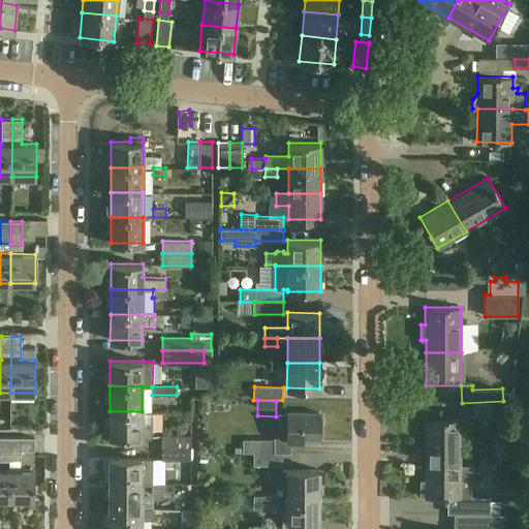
[(503,414),(503,401),(489,402),(489,414),(503,414)]
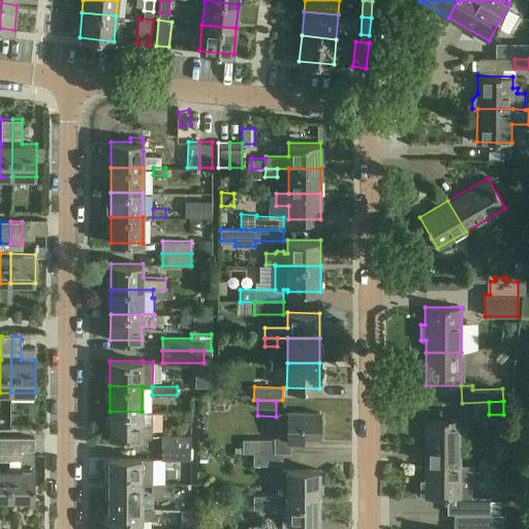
[(110,411),(110,436),(152,436),(152,411),(142,411),(110,411)]
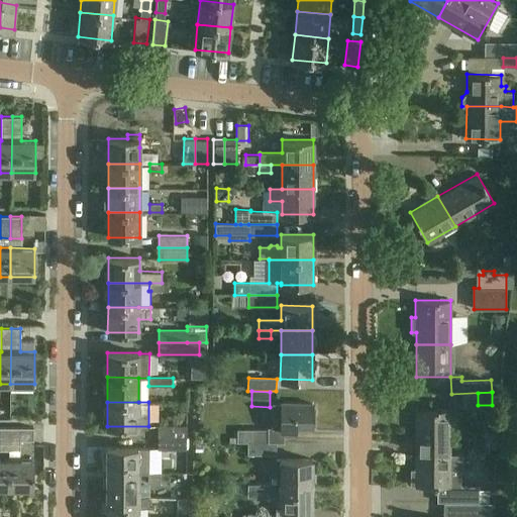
[(313,405),(313,403),(274,402),(274,427),(281,427),(281,430),(297,430),(297,428),(312,428),(312,417),(316,418),(316,406),(313,405)]
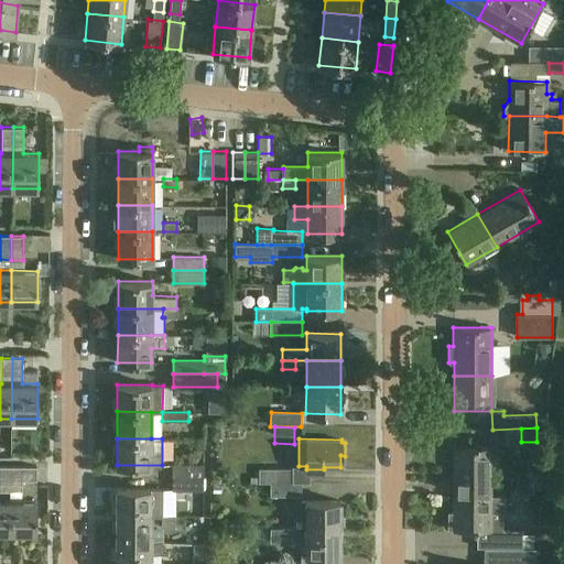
[(491,446),(454,446),(454,495),(491,495),(491,446)]
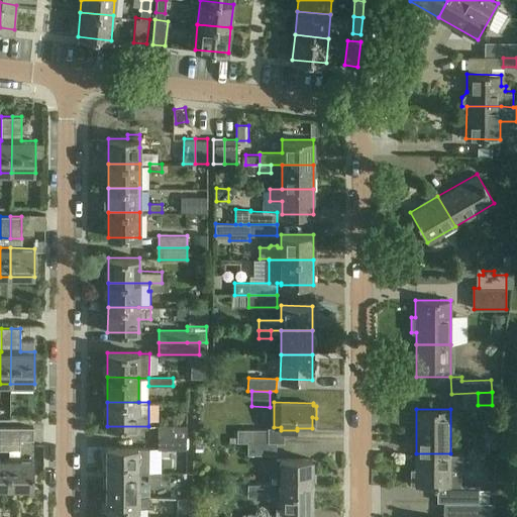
[(187,425),(159,425),(159,437),(187,437),(187,425)]
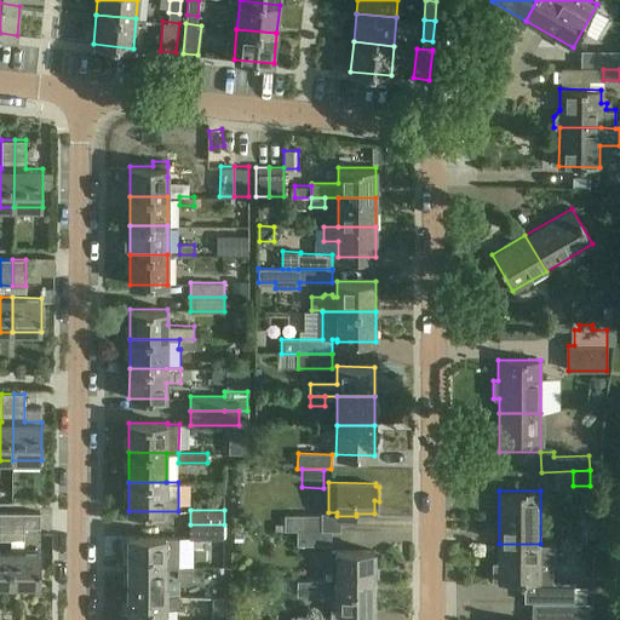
[(0,512),(0,539),(11,540),(11,514),(0,512)]
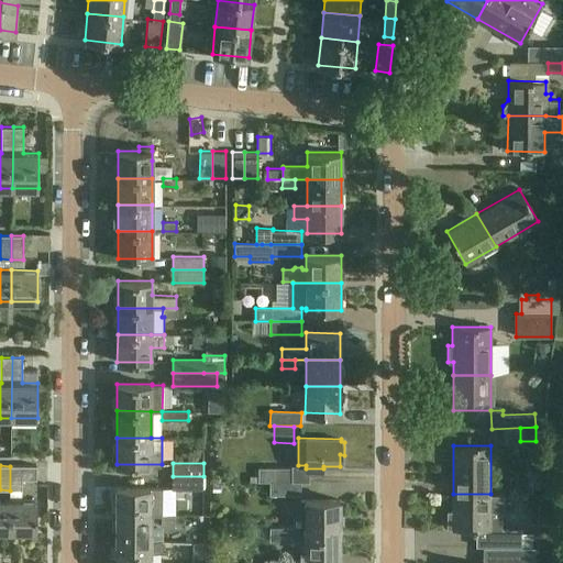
[(22,490),(22,479),(36,479),(36,466),(10,466),(10,490),(22,490)]
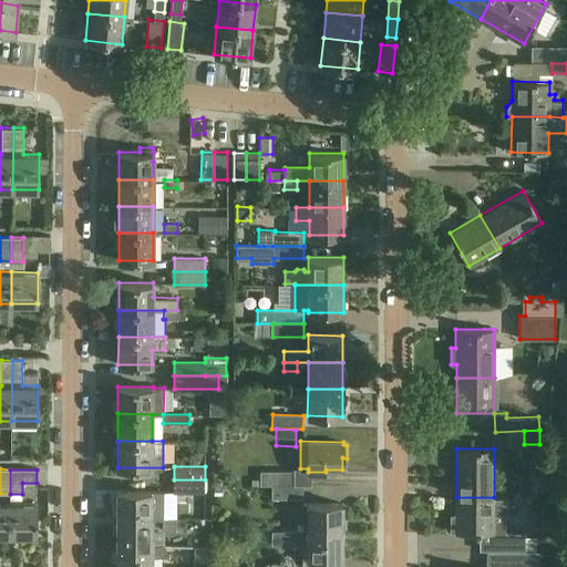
[(260,485),(271,485),(294,484),(294,471),(260,471),(260,485)]
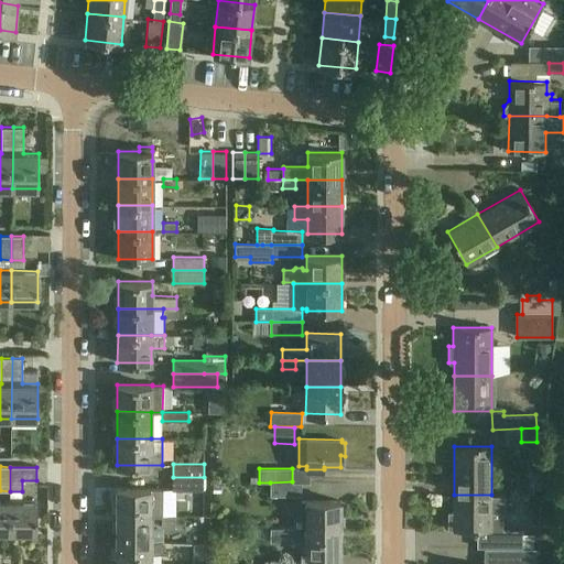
[(347,487),(347,468),(325,468),(325,487),(347,487)]
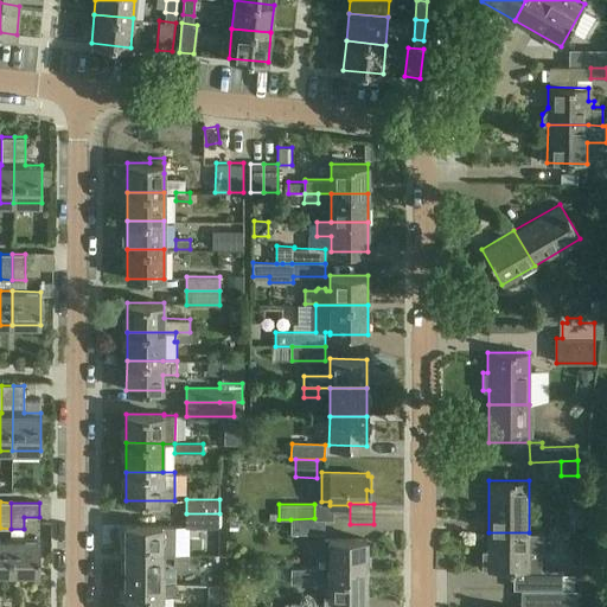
[(219,528),(219,513),(186,513),(186,526),(219,528)]
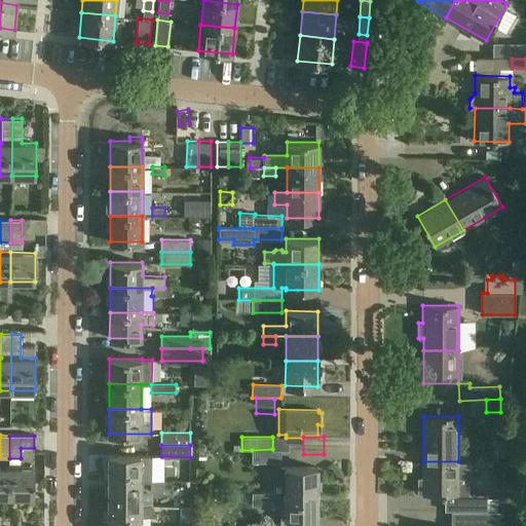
[(472,464),(499,465),(499,447),(472,447),(472,464)]
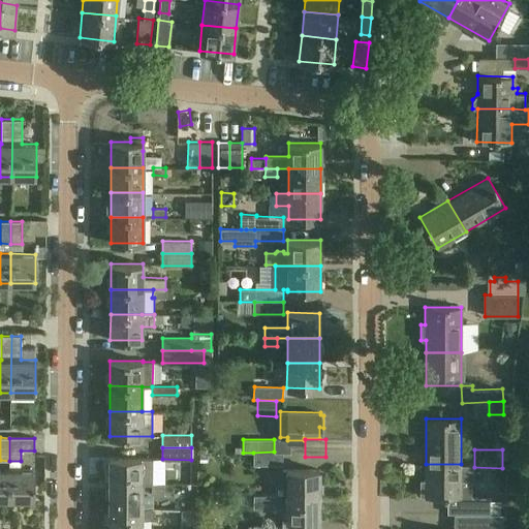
[(253,453),(253,465),(282,465),(282,452),(274,452),(253,453)]
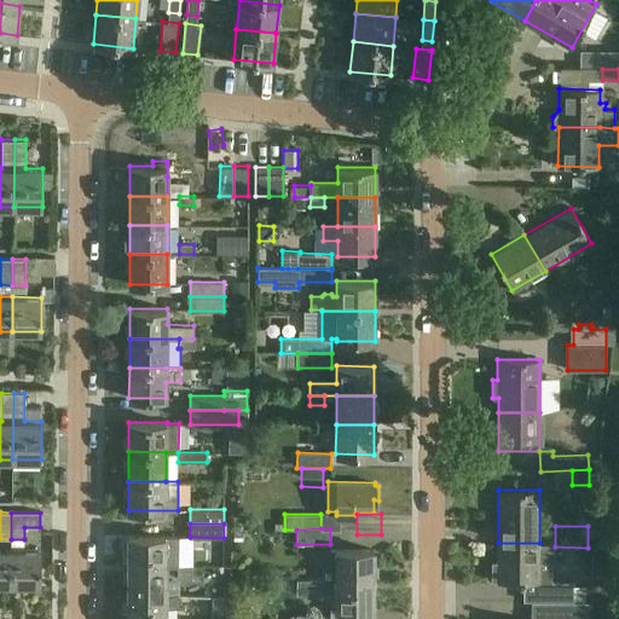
[(165,566),(177,566),(179,566),(179,536),(128,536),(127,566),(165,566)]
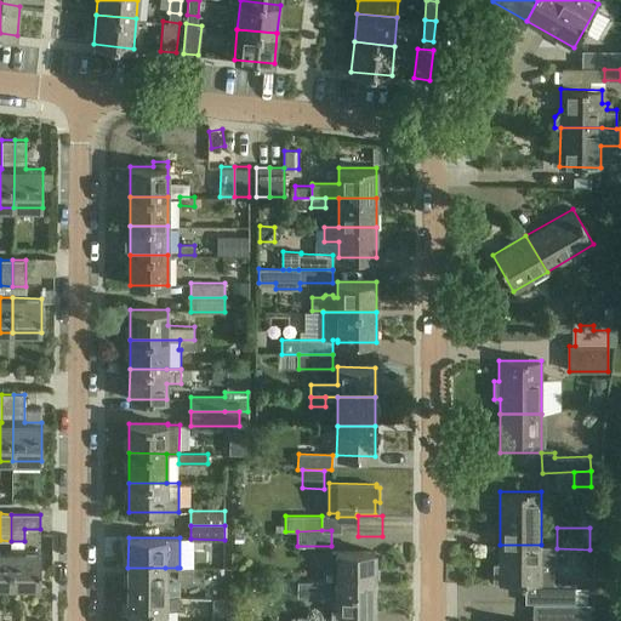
[(24,541),(11,541),(11,552),(11,587),(40,587),(40,552),(23,552),(24,541)]
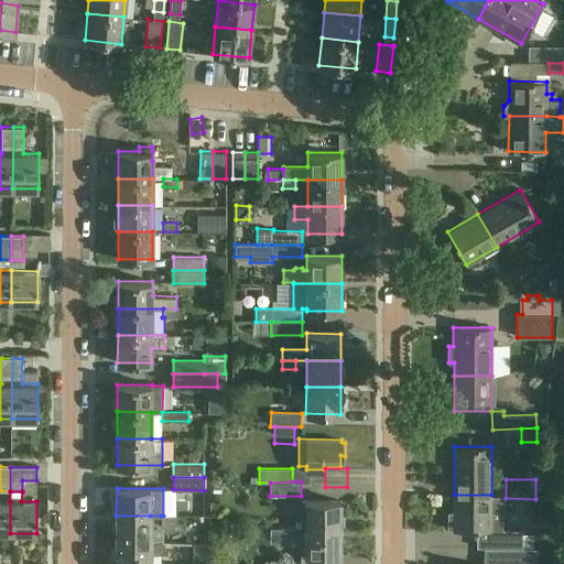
[(491,530),(491,495),(454,495),(454,530),(491,530)]
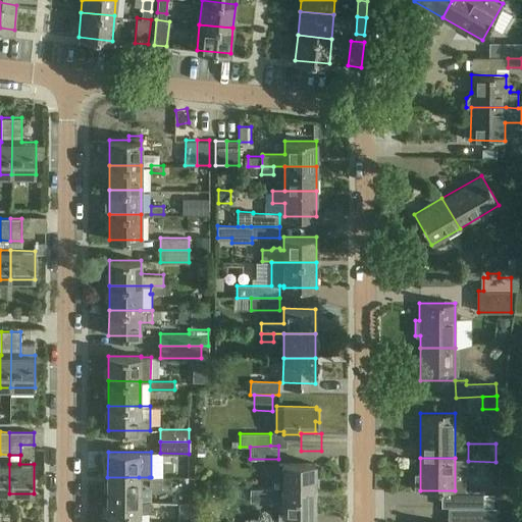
[(282,463),(282,488),(315,488),(315,464),(282,463)]
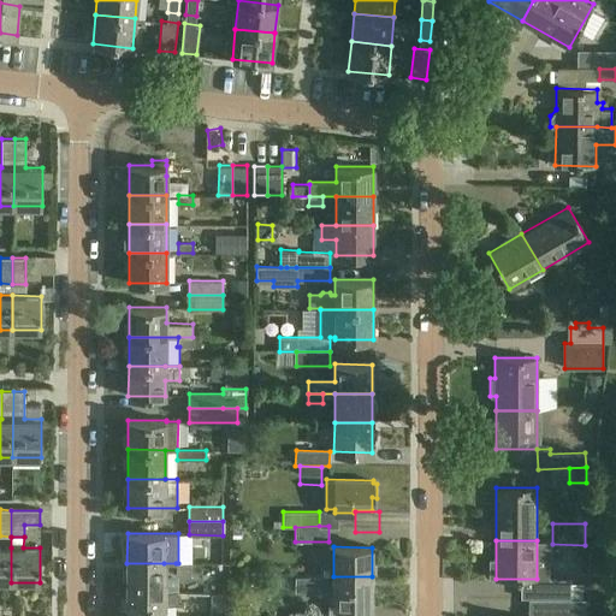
[(0,582),(11,582),(11,548),(0,548),(0,582)]
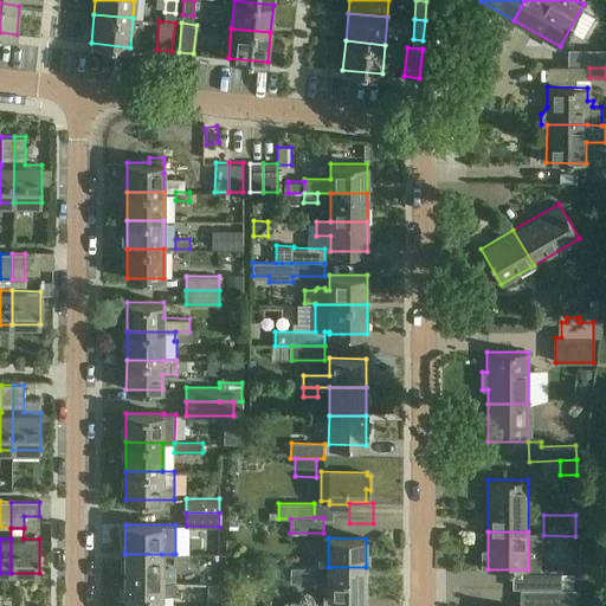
[(161,554),(124,554),(124,581),(161,582),(161,554)]
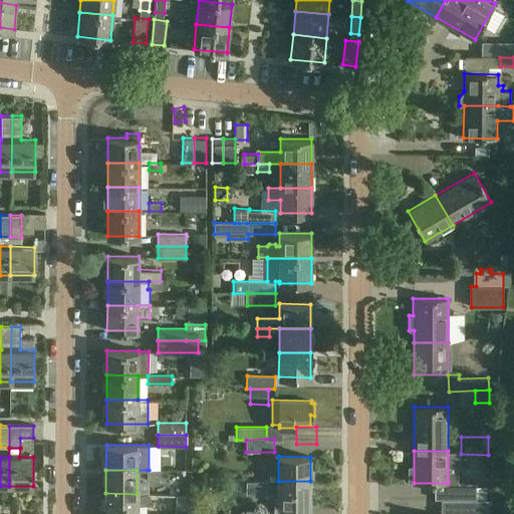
[(159,478),(159,470),(149,470),(147,470),(147,478),(159,478)]
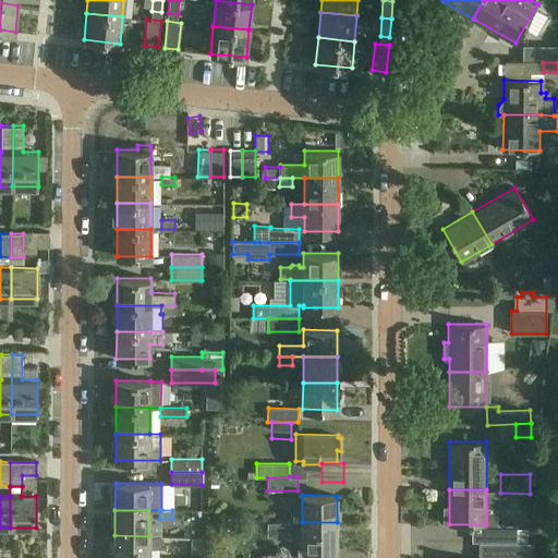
[(291,523),(291,522),(268,522),(268,535),(302,535),(302,549),(337,549),(337,522),(302,522),(291,523)]
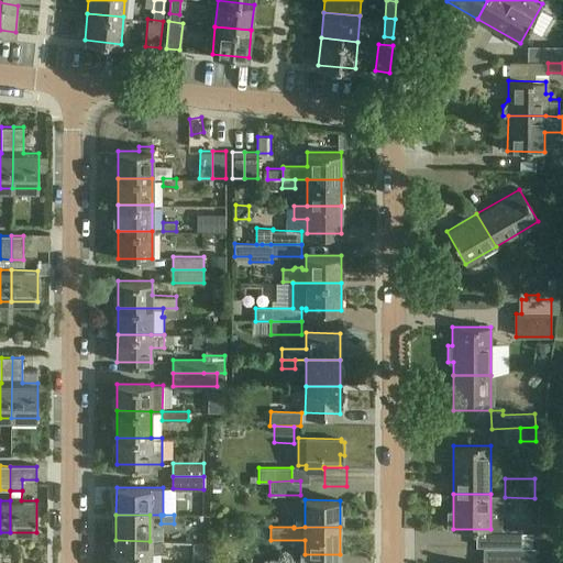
[(522,529),(489,530),(489,548),(522,548),(522,529)]
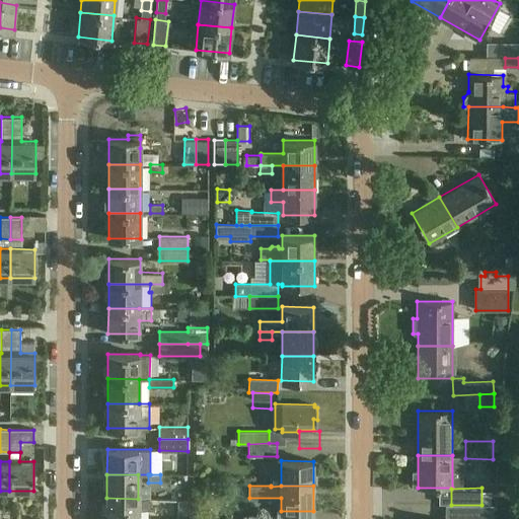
[(151,499),(138,499),(106,498),(106,518),(138,518),(138,509),(151,509),(151,499)]
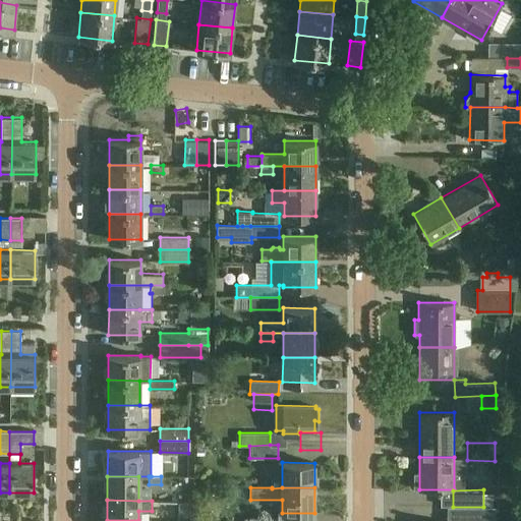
[(192,520),(193,503),(179,503),(178,520),(192,520)]
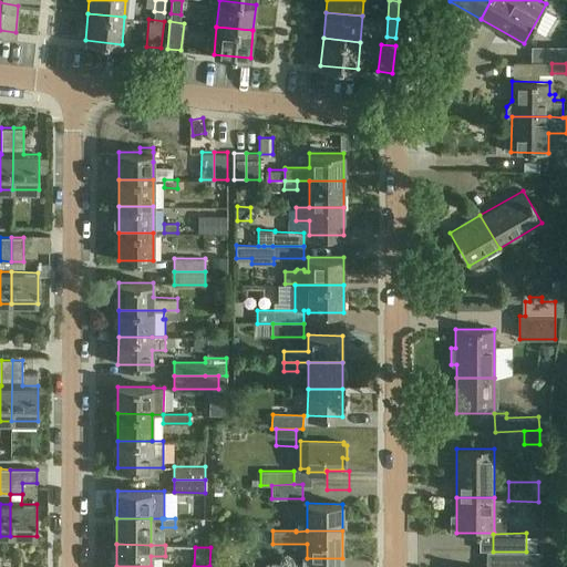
[(539,566),(540,553),(487,552),(486,566),(539,566)]
